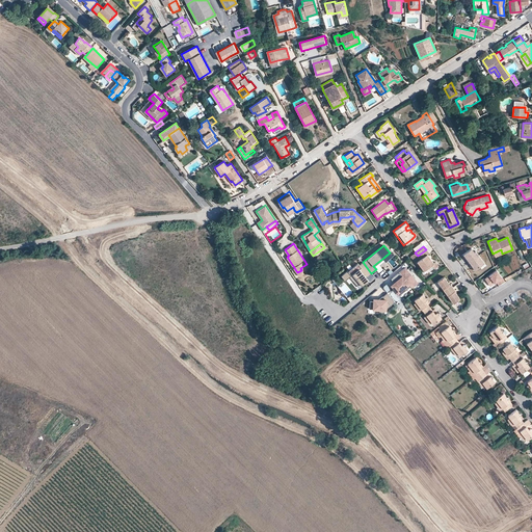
[(478,255),(476,250),(474,251),(471,248),(462,255),(468,263),(478,255)]
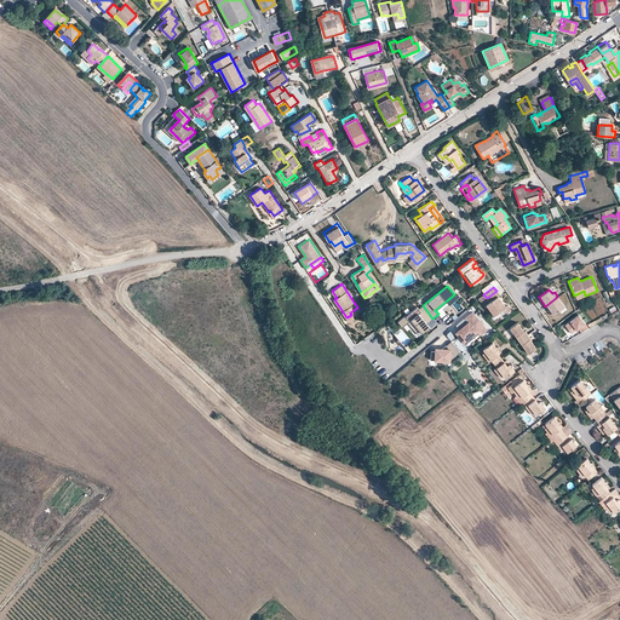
[(484,303),(491,311),(493,315),(503,309),(504,311),(505,313),(510,309),(506,304),(504,306),(497,296),(489,300),(484,303)]
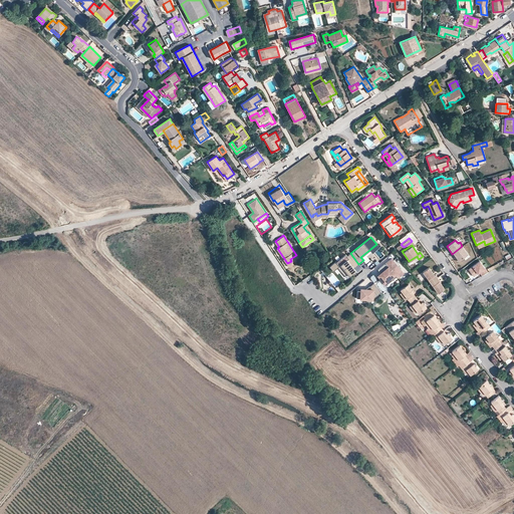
[(468,254),(462,246),(452,254),(458,261),(468,254)]
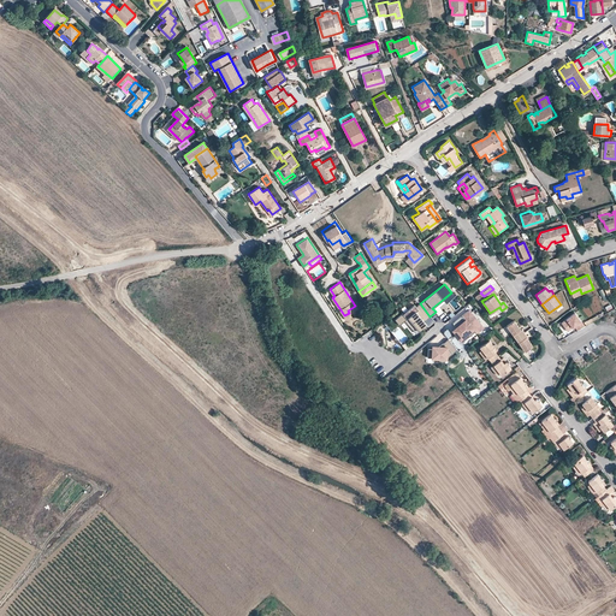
[(430,317),(420,303),(416,307),(414,304),(403,314),(402,313),(395,319),(400,325),(404,320),(409,317),(413,321),(410,324),(414,329),(413,330),(416,333),(424,327),(422,326),(426,324),(424,321),(430,317)]
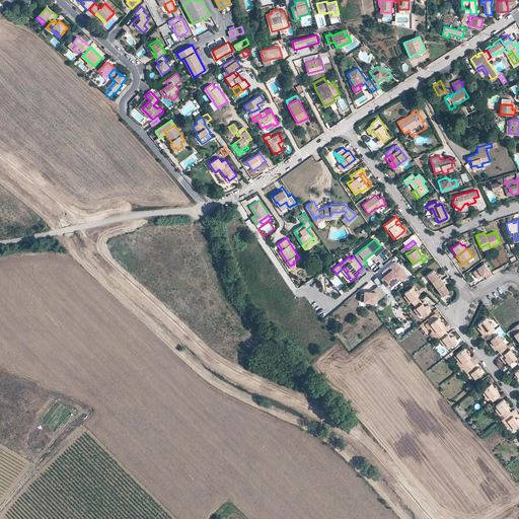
[(421,258),(413,264),(411,261),(409,263),(412,268),(422,261),(421,258)]
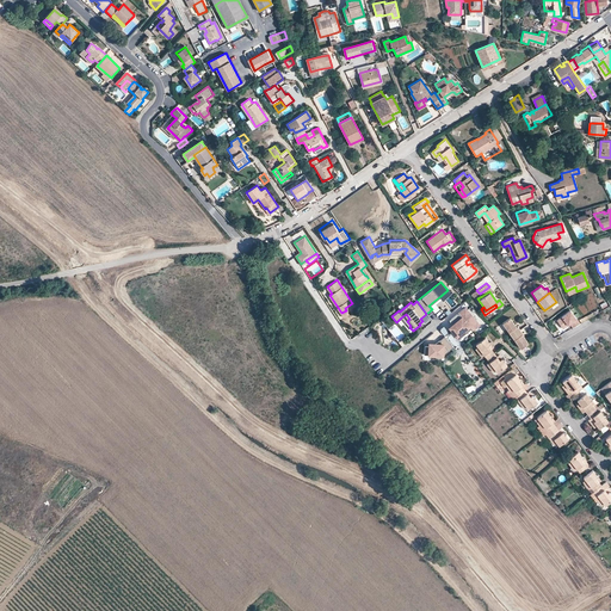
[(470,327),(473,329),(480,323),(464,306),(449,320),(452,323),(450,326),(451,328),(450,328),(456,335),(469,325),(470,327)]
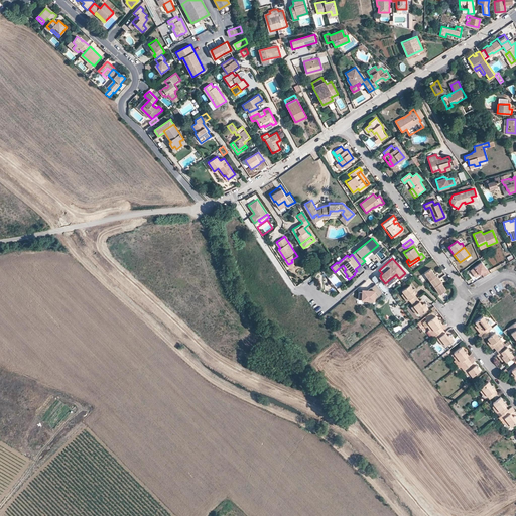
[(490,274),(483,263),(471,271),(476,278),(482,274),(484,278),(490,274)]
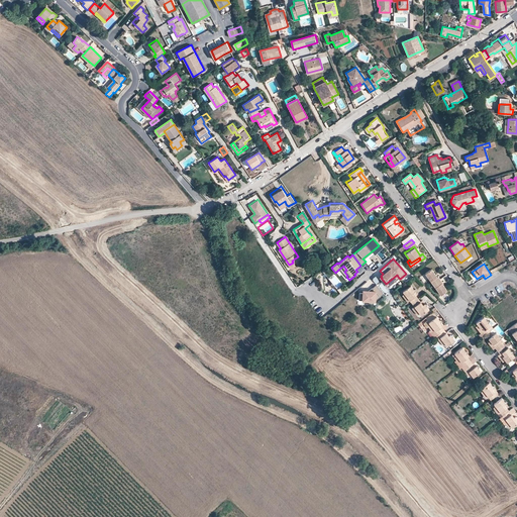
[(346,270),(343,266),(339,269),(348,280),(349,280),(346,277),(347,276),(344,272),(346,270)]
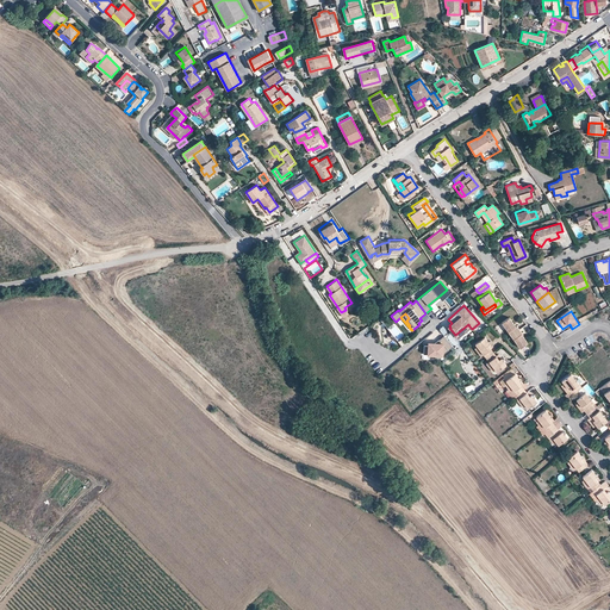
[(512,336),(520,344),(527,340),(521,330),(516,323),(515,324),(509,315),(502,321),(514,336),(512,336)]
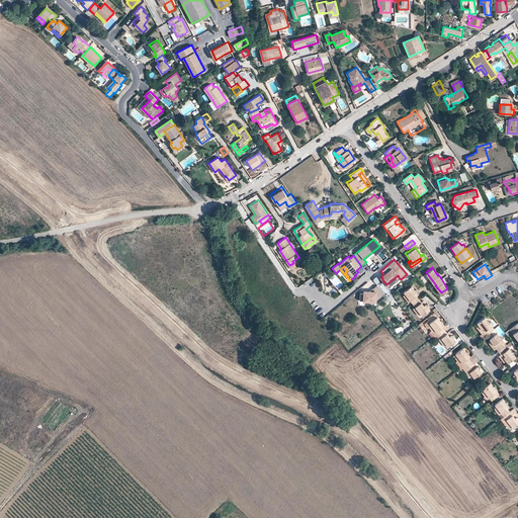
[(399,277),(398,275),(386,284),(387,286),(399,277)]
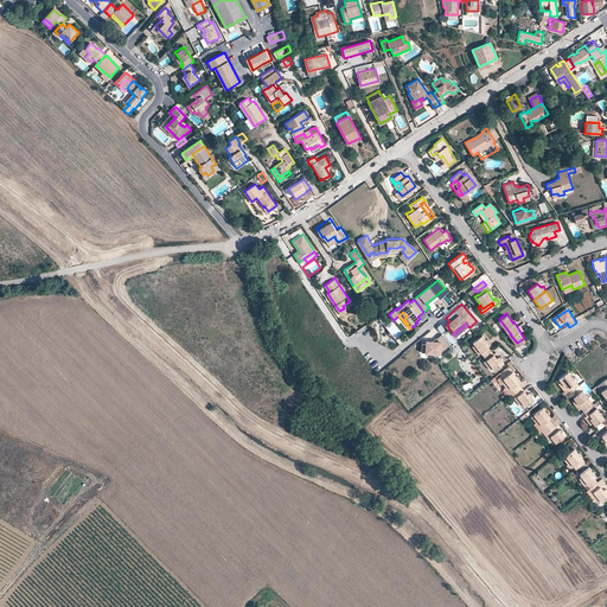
[(490,339),(494,336),(485,325),(481,328),(490,339)]
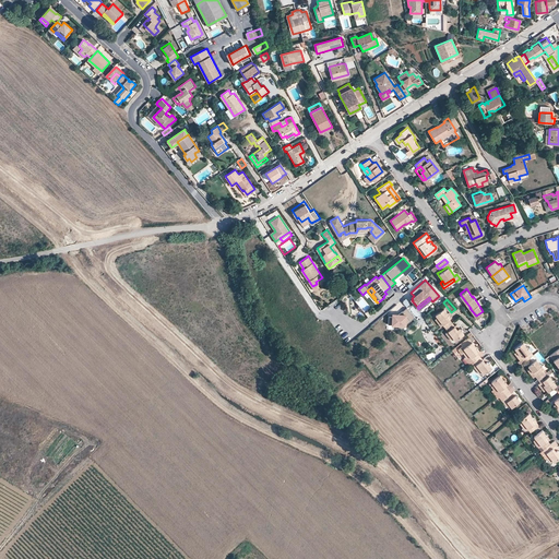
[(405,323),(414,316),(406,307),(402,311),(391,310),(391,314),(388,314),(388,322),(405,323)]
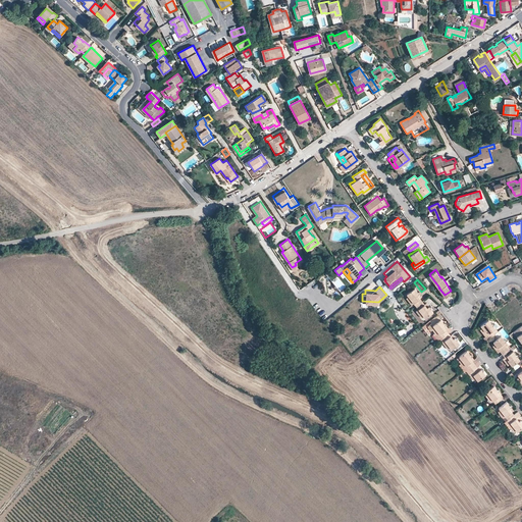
[(415,305),(421,300),(419,297),(417,294),(419,293),(419,290),(417,290),(414,286),(406,293),(408,295),(406,297),(409,300),(413,297),(415,300),(413,301),(415,305)]
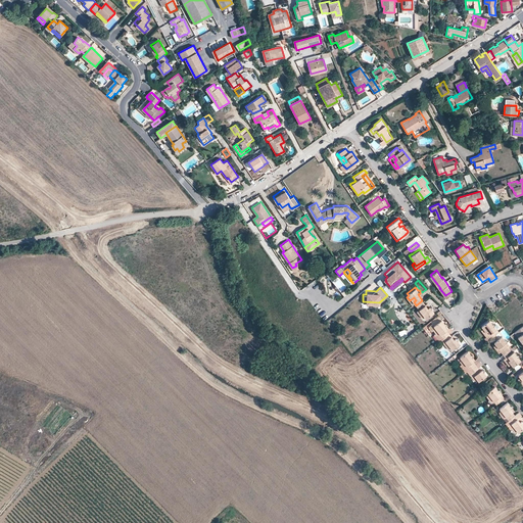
[(422,300),(416,305),(419,308),(420,306),(422,310),(419,313),(422,317),(424,315),(425,317),(433,311),(431,307),(431,305),(429,304),(427,306),(425,303),(422,300)]
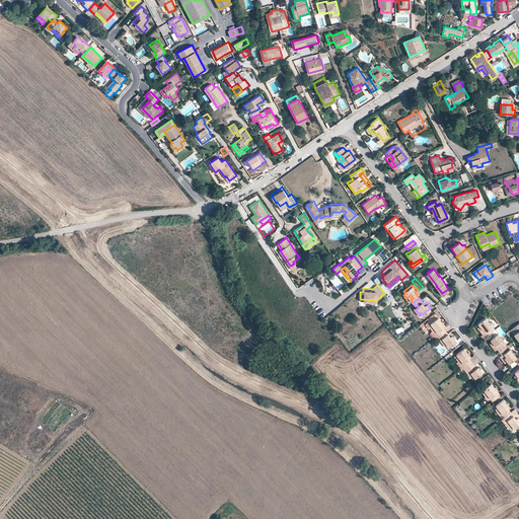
[(435,313),(427,319),(429,321),(430,323),(438,317),(435,313)]
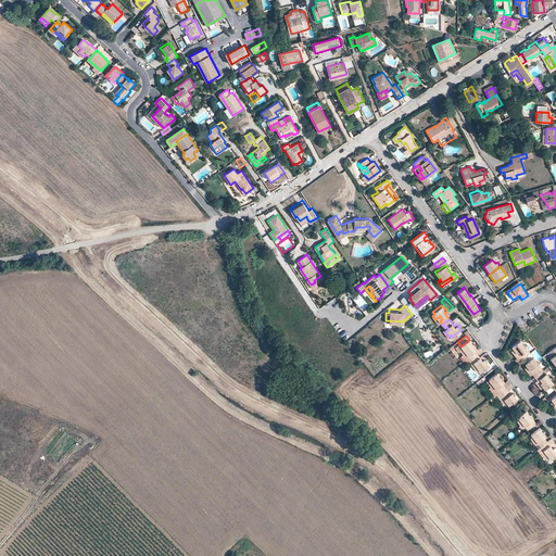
[(472,343),(469,340),(460,346),(459,344),(455,348),(458,352),(459,351),(463,355),(467,352),(469,355),(468,356),(470,359),(477,354),(475,351),(477,350),(474,346),(474,344),(472,343)]
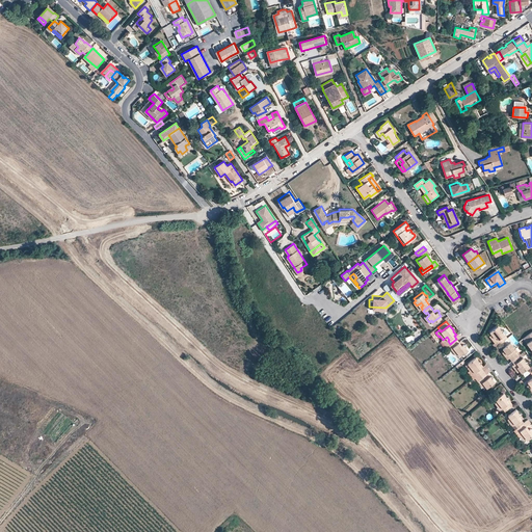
[(499,344),(505,339),(503,336),(500,333),(502,331),(503,329),(500,329),(498,325),(489,333),(491,335),(489,336),(491,340),(496,337),(498,340),(496,341),(499,344)]
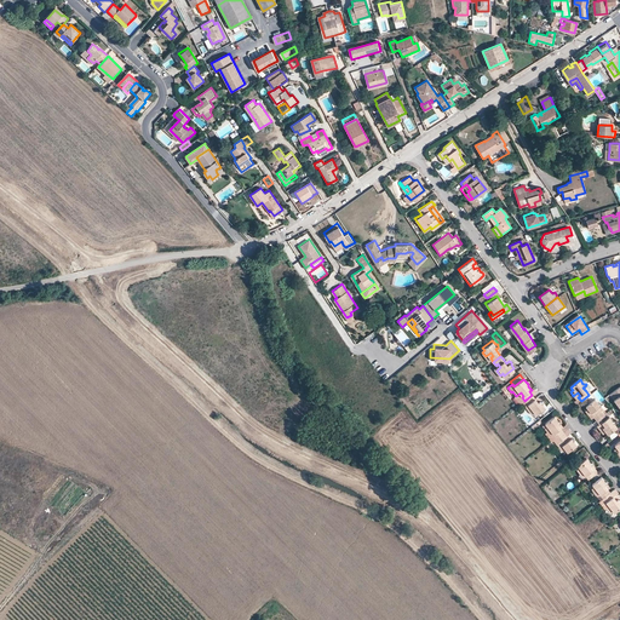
[(619,385),(609,394),(613,400),(619,408),(619,385)]
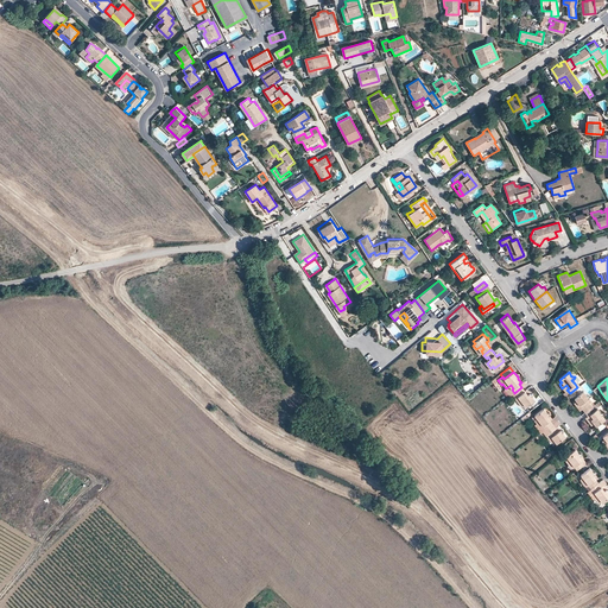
[(521,387),(514,393),(517,397),(519,396),(521,398),(517,401),(520,406),(524,405),(525,407),(534,400),(532,396),(532,393),(530,393),(527,394),(525,391),(521,387)]
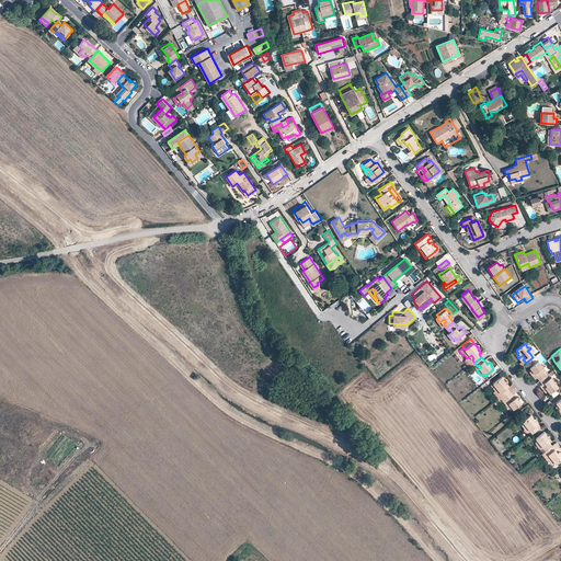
[(539,380),(546,375),(545,374),(541,368),(544,367),(544,365),(540,364),(538,361),(529,368),(531,370),(529,371),(533,376),(536,373),(538,376),(537,377),(539,380)]
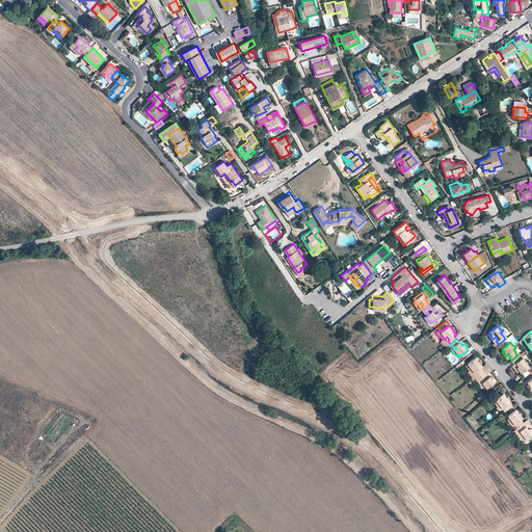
[(517,355),(511,361),(514,364),(515,363),(519,366),(514,369),(517,372),(520,371),(521,373),(529,367),(527,364),(527,361),(525,361),(523,362),(521,358),(517,355)]
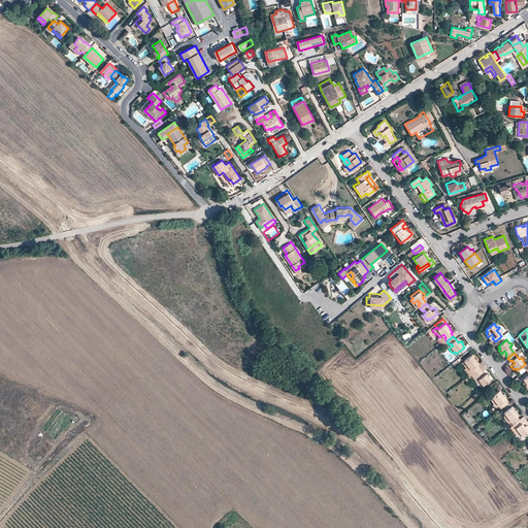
[(473,373),(480,368),(477,365),(475,362),(476,360),(476,358),(474,358),(471,355),(464,361),(466,363),(463,365),(466,368),(470,365),(472,368),(470,369),(473,373)]
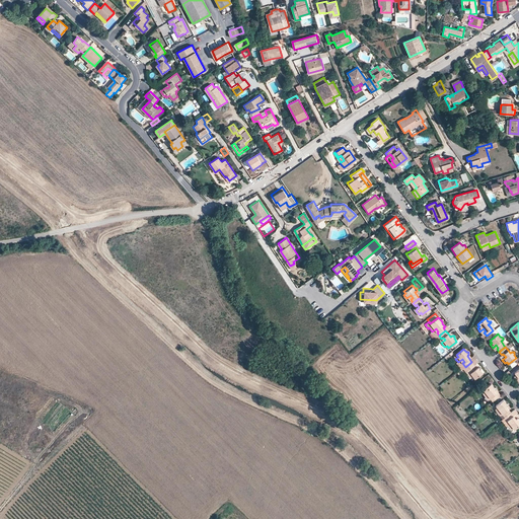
[(471,362),(465,367),(467,369),(469,368),(471,371),(467,374),(470,378),(472,376),(474,378),(483,372),(479,369),(479,367),(477,366),(476,368),(473,365),(471,362)]
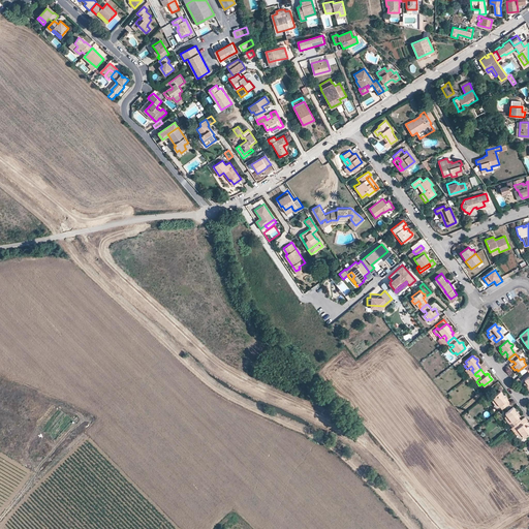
[(501,409),(509,402),(505,397),(505,395),(503,394),(500,391),(492,397),(494,399),(492,401),(494,404),(498,401),(501,404),(499,405),(501,409)]
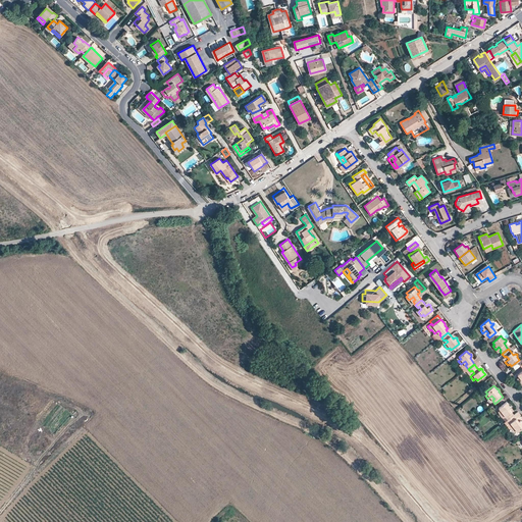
[(508,419),(514,414),(512,412),(509,409),(511,407),(511,405),(509,405),(506,402),(498,408),(501,410),(498,412),(501,415),(505,412),(507,415),(505,417),(508,419)]
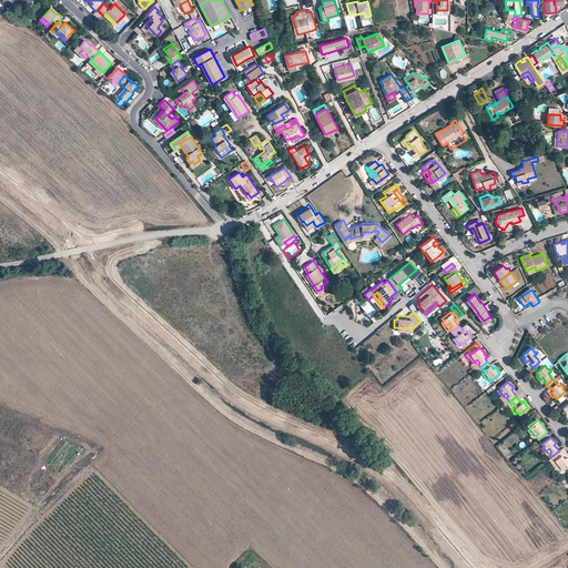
[(559,450),(553,456),(555,460),(557,458),(559,462),(555,465),(558,469),(560,467),(563,469),(567,465),(567,458),(567,457),(567,456),(566,456),(565,458),(561,455),(559,450)]
